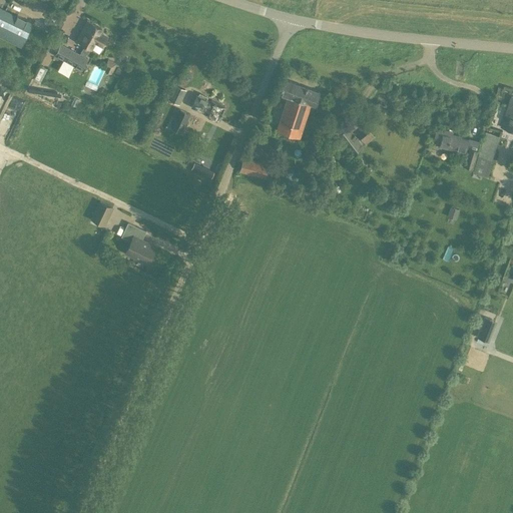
[(0,35),(21,45),(32,23),(4,10),(3,13),(0,12),(0,11),(0,35)]
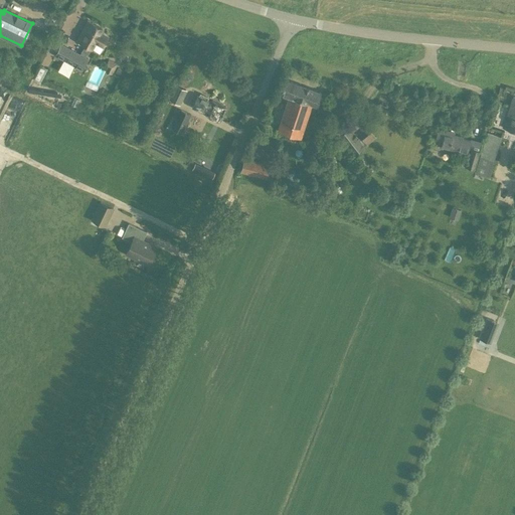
[(103,27),(89,20),(77,40),(86,45),(80,54),(61,43),(55,54),(82,68),(88,58),(84,56),(88,51),(89,52),(91,48),(92,48),(96,41),(104,45),(108,36),(101,32),(103,27)]
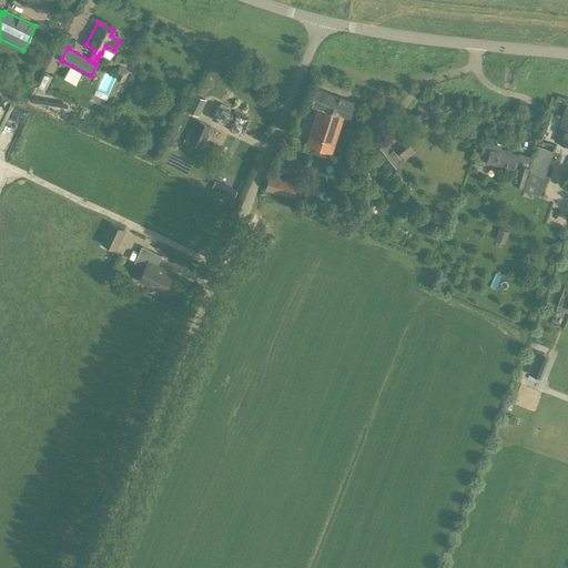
[(120,66),(117,72),(119,74),(117,79),(124,82),(130,70),(120,66)]
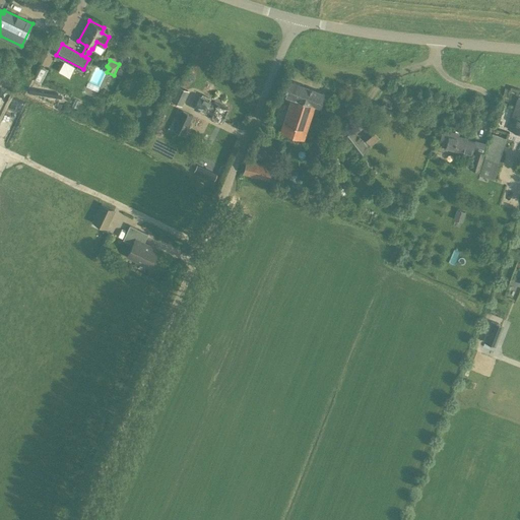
[(293,96),(281,130),(303,137),(314,104),(319,106),(324,93),(288,80),(283,93),(293,96)]
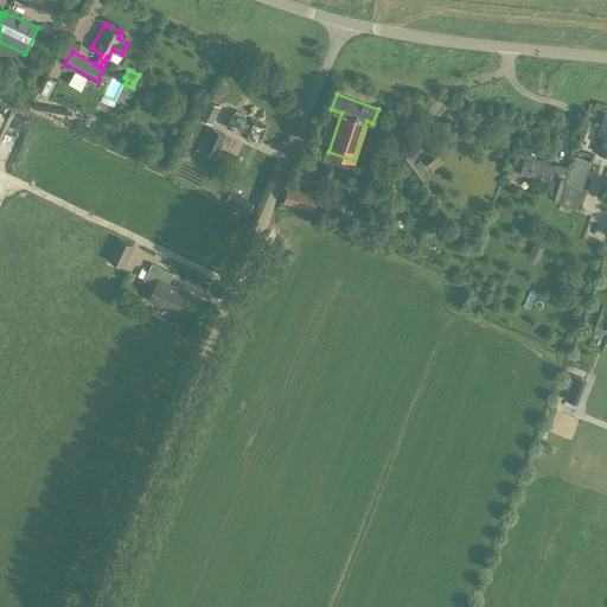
[(208,100),(199,116),(212,123),(221,107),(208,100)]
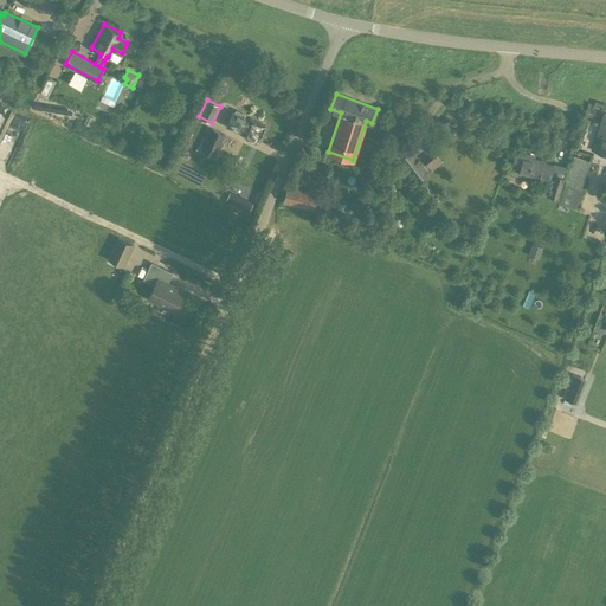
[(269,124),(243,111),(240,115),(234,113),(227,126),(234,129),(233,129),(260,142),(269,124)]
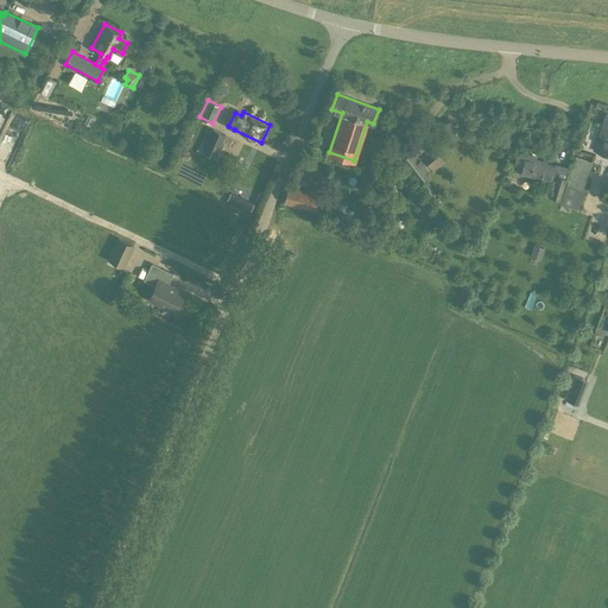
[(607,114),(606,114),(596,150),(607,153),(607,114)]
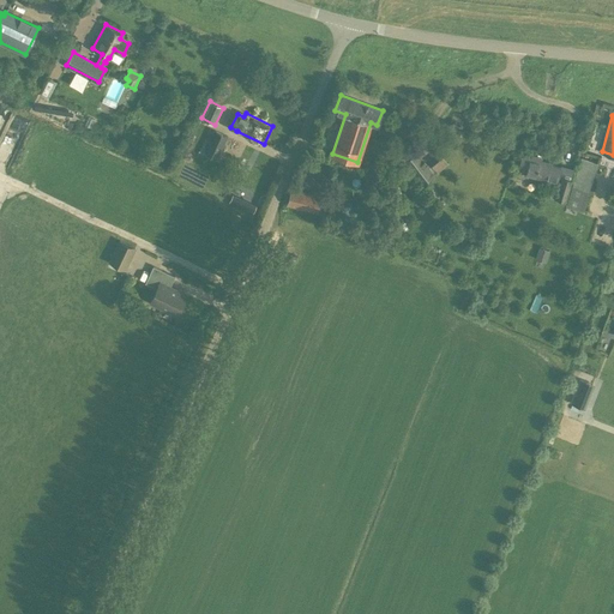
[(215,130),(204,151),(217,158),(228,136),(215,130)]
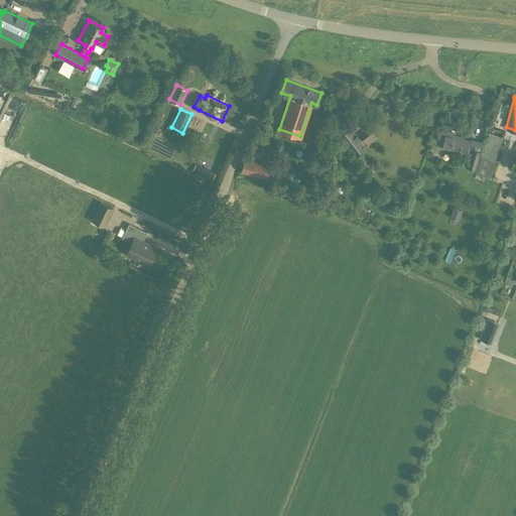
[(340,134),(348,129),(343,123),(336,129),(340,134)]
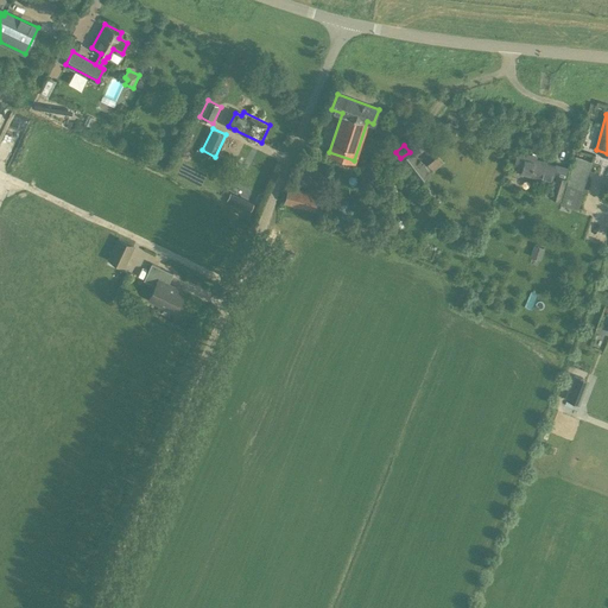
[(412,150),(410,152),(400,158),(400,159),(418,182),(431,172),(412,150)]
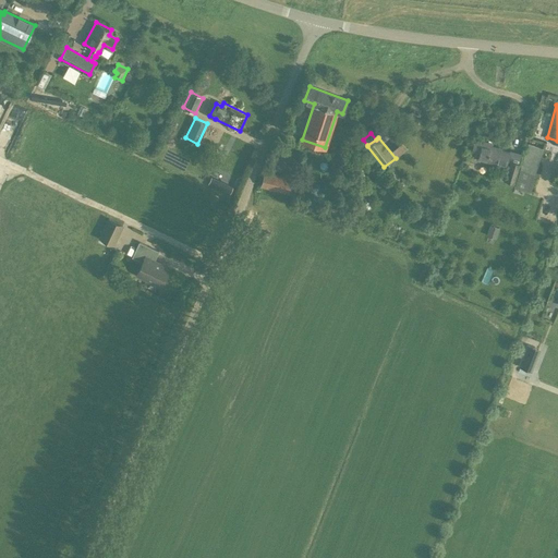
[(401,137),(391,145),(399,155),(409,147),(401,137)]
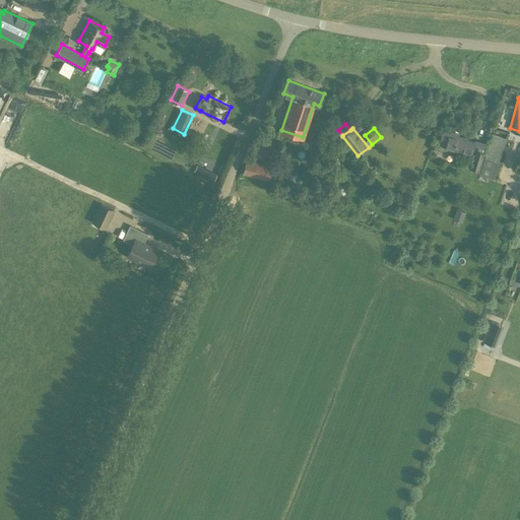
[(471,153),(472,149),(474,142),(458,137),(458,134),(443,130),(440,140),(447,141),(446,147),(471,153)]
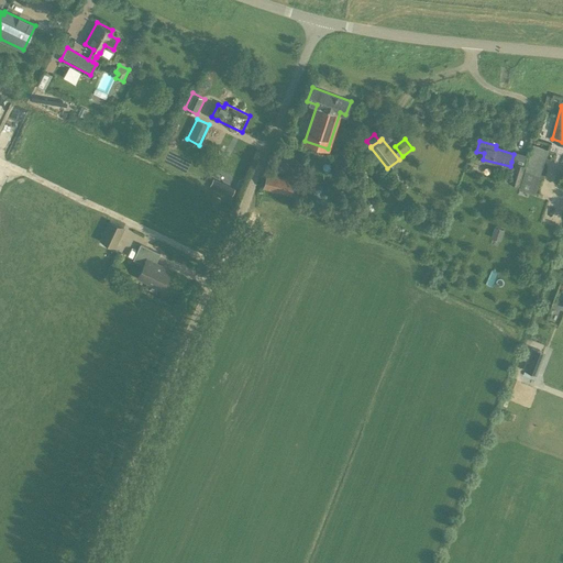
[(533,143),(520,188),(534,192),(548,147),(533,143)]
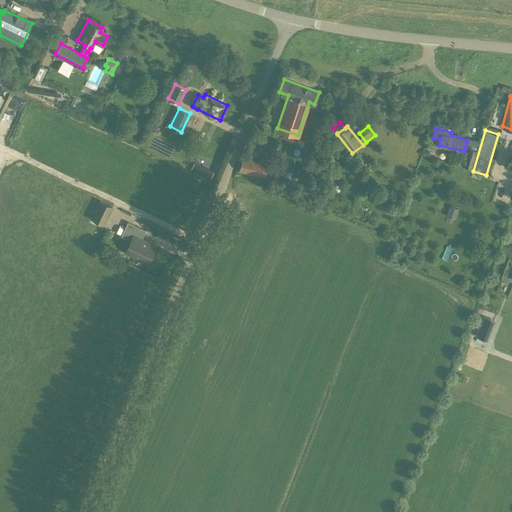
[(465,161),(464,166),(465,166),(472,168),(477,150),(468,147),(465,161)]
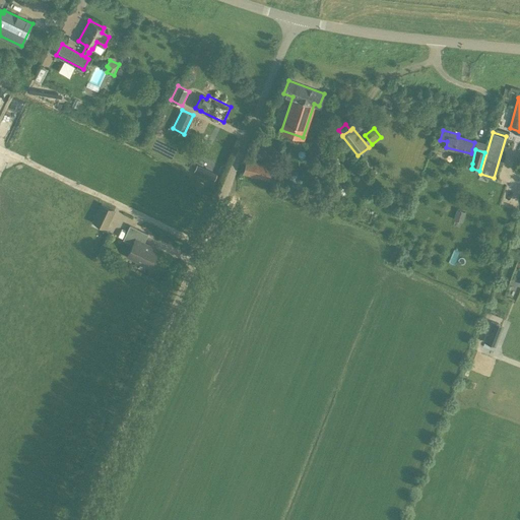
[(271,166),(248,159),(247,159),(244,173),(268,179),(271,166)]
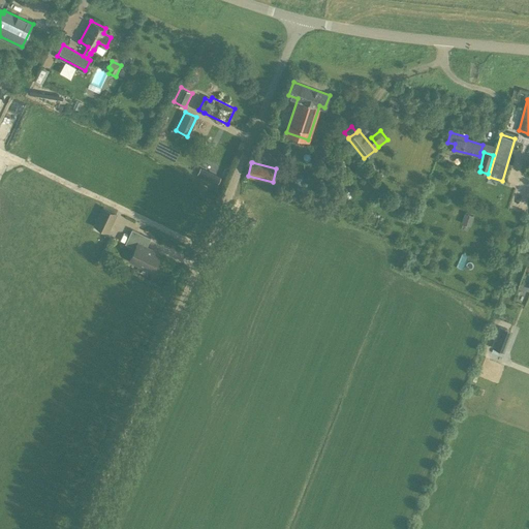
[(102,207),(94,225),(109,232),(118,213),(102,207)]
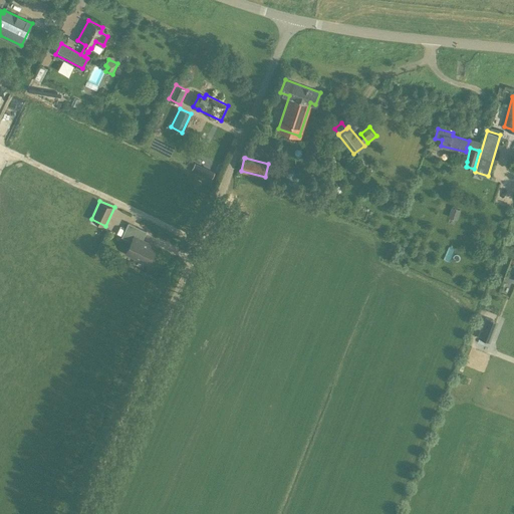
[(452,206),(448,217),(457,219),(461,209),(452,206)]
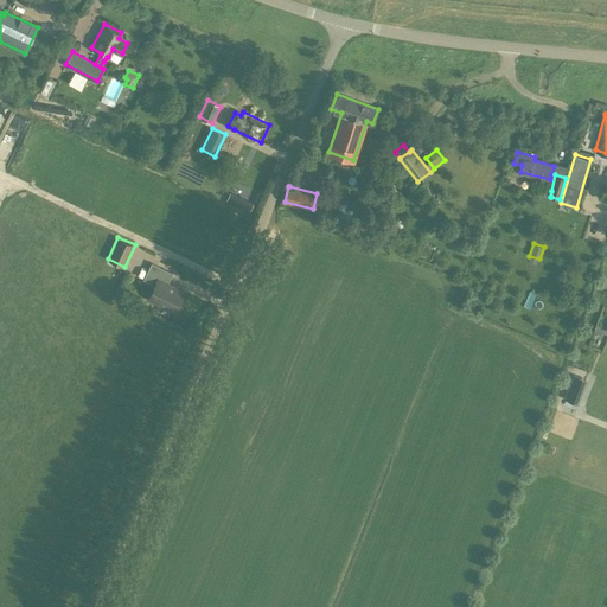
[(152,263),(144,279),(155,285),(149,299),(174,311),(185,291),(168,282),(173,273),(152,263)]
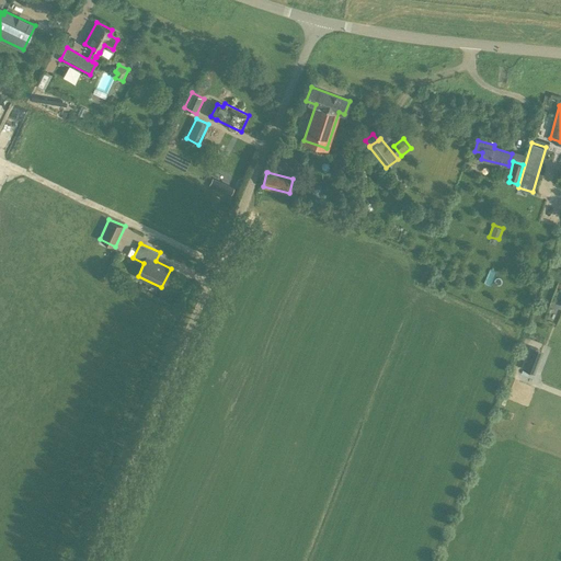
[(537,350),(530,346),(522,368),(533,373),(536,365),(541,351),(537,350)]
